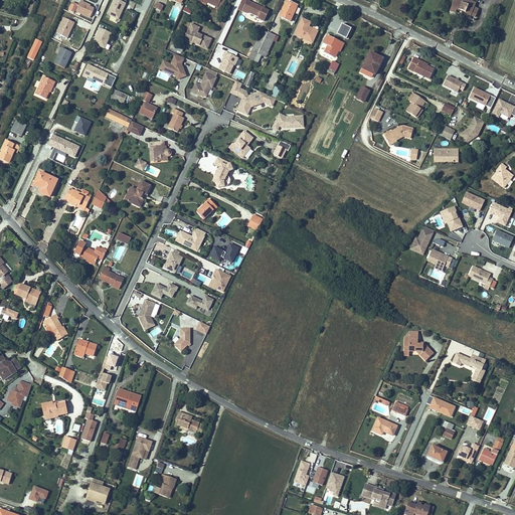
[(119,19),(126,3),(118,0),(113,0),(107,14),(119,19)]
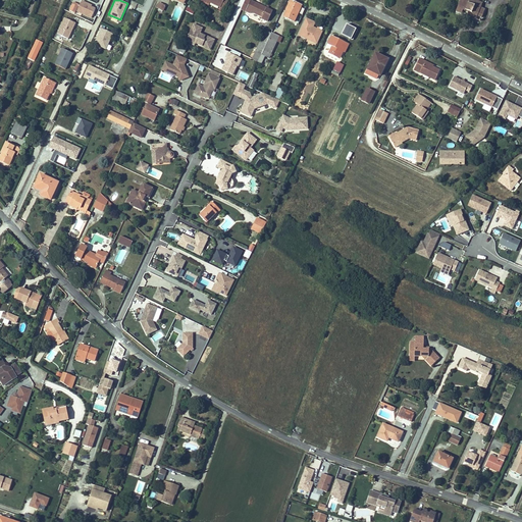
[(200,0),(199,2),(208,6),(210,2),(220,7),(219,11),(222,13),(228,2),(224,0),(200,0)]
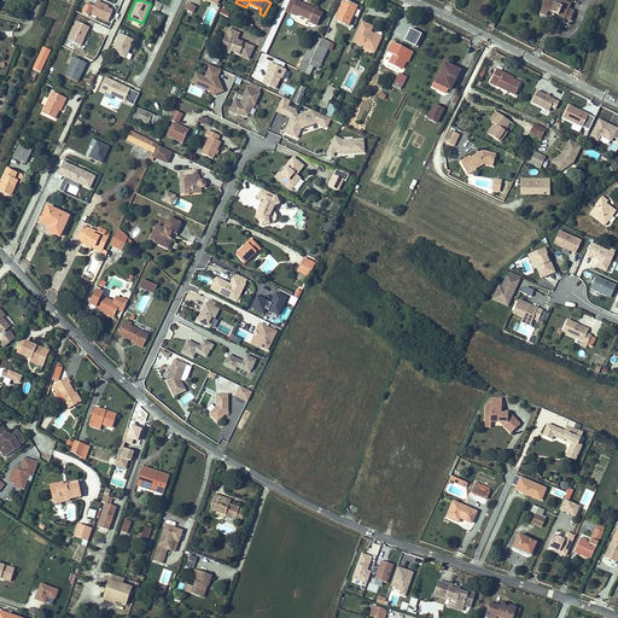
[(307,6),(307,5),(295,0),(291,0),(286,11),(291,15),(292,13),(297,16),(298,15),(310,21),(310,22),(318,25),(324,13),(318,11),(319,9),(316,7),(316,10),(309,6),(309,9),(307,6)]
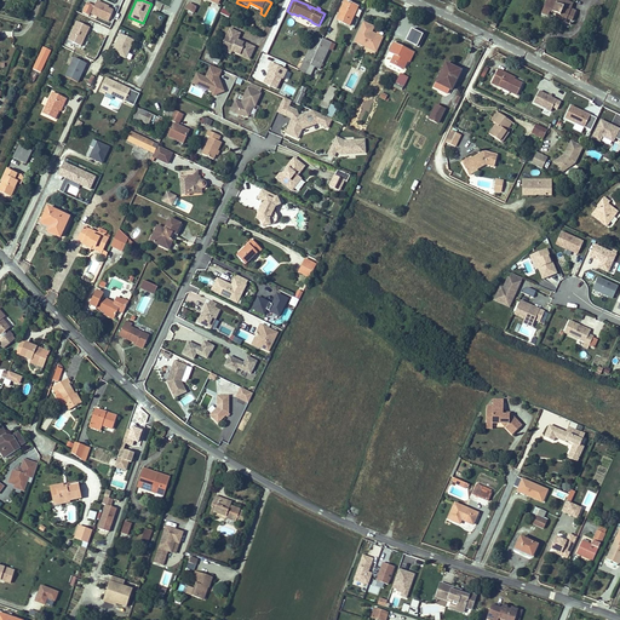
[(563,0),(546,0),(541,13),(549,16),(550,12),(552,13),(554,12),(557,13),(555,18),(566,23),(567,19),(572,21),(575,11),(570,10),(573,4),(563,0)]
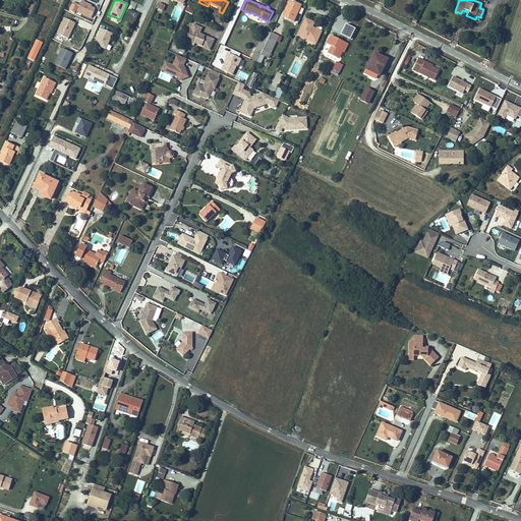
[(287,11),(284,17),(293,21),(301,6),(290,1),(286,10),(287,11)]
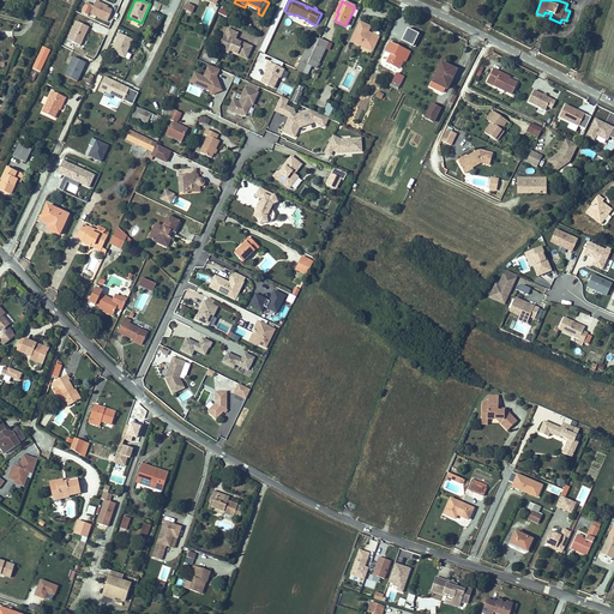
[(92,6),(86,2),(82,13),(88,16),(92,6)]
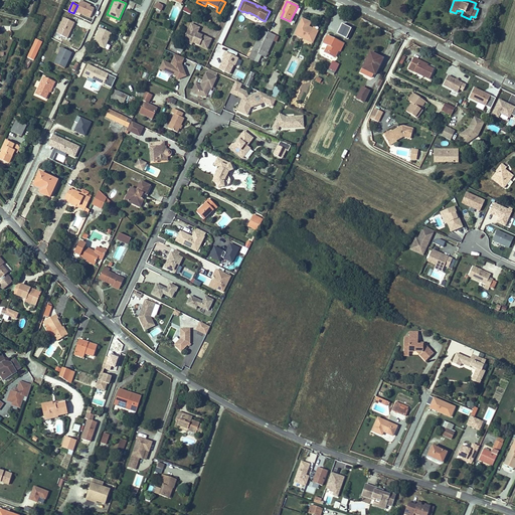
[(74,23),(64,18),(57,34),(67,38),(74,23)]
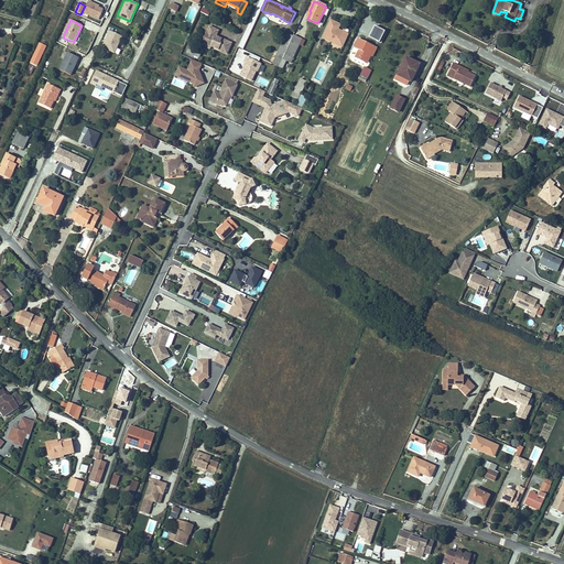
[(340,25),(331,21),(323,39),(331,42),(336,44),(337,45),(338,43),(343,45),(347,35),(339,32),(339,33),(337,32),(338,30),(340,25)]
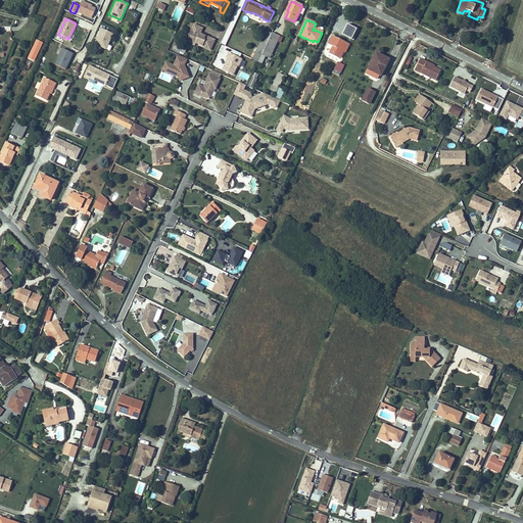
[(342,34),(351,38),(358,28),(347,22),(342,34)]
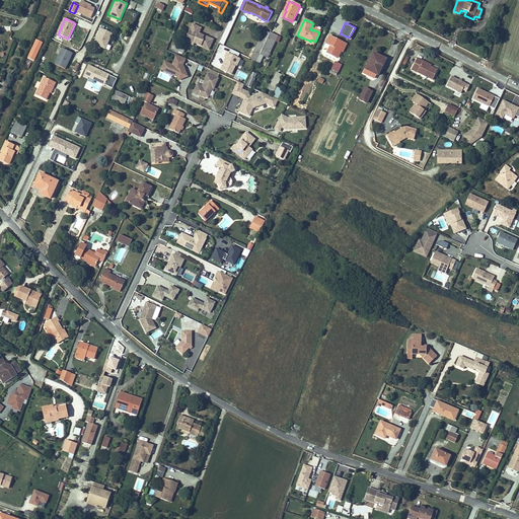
[(201,28),(193,24),(191,29),(195,31),(189,43),(194,45),(194,43),(209,50),(213,40),(204,35),(204,36),(199,33),(201,28)]
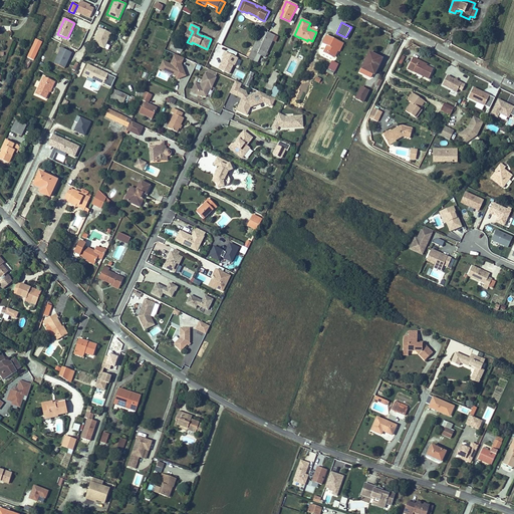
[(104,48),(111,33),(100,28),(93,43),(104,48)]
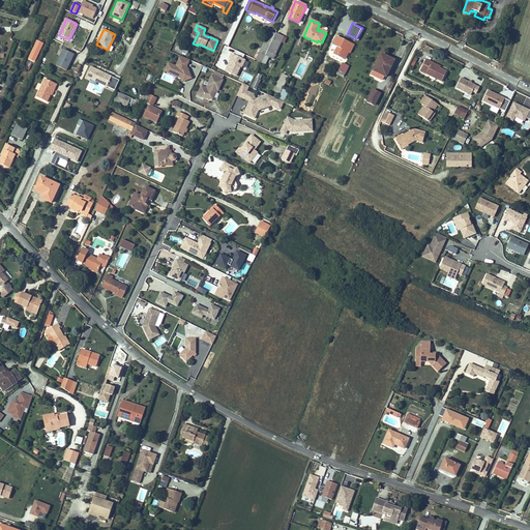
[(188,41),(193,43),(199,32),(195,30),(188,41)]
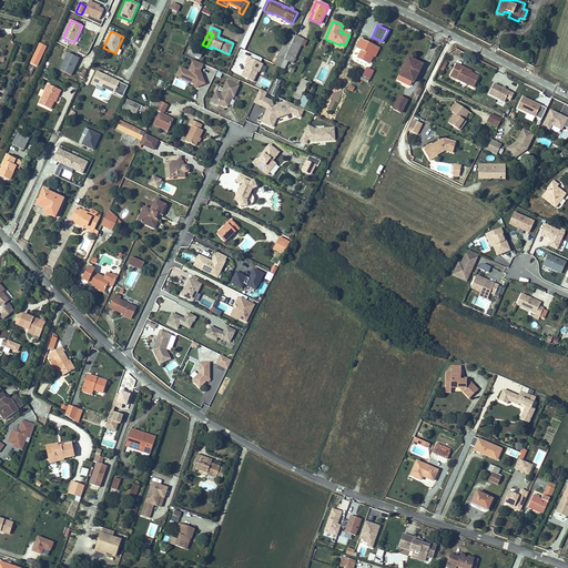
[(284,60),(295,37),(288,33),(281,52),(282,53),(280,58),(284,60)]
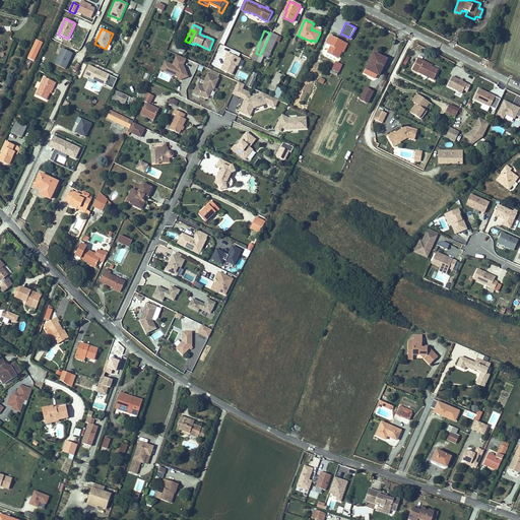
[(278,37),(270,33),(270,34),(260,55),(257,62),(261,64),(264,56),(268,58),(276,42),(278,37)]
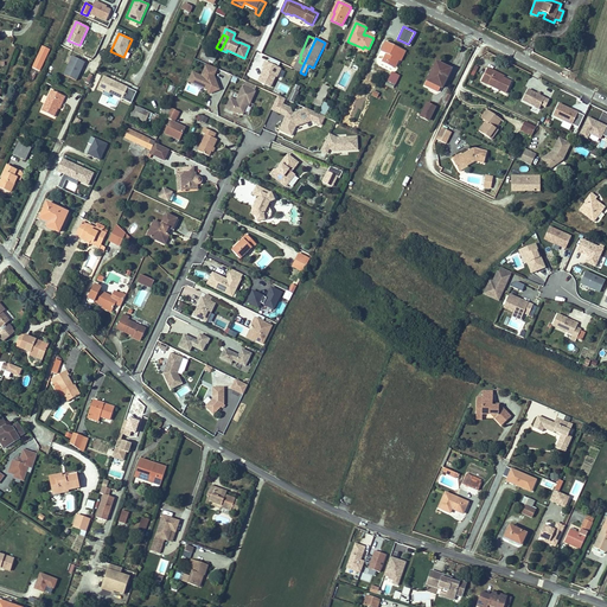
[(406,51),(385,42),(381,51),(387,55),(382,63),(393,68),(397,58),(398,59),(401,61),(406,51)]
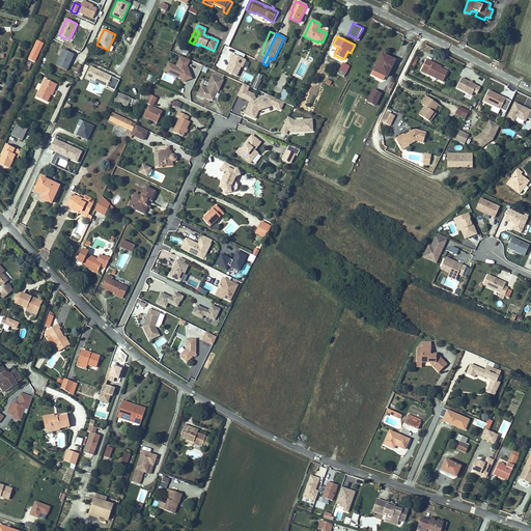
[(37,40),(28,59),(35,62),(44,44),(37,40)]
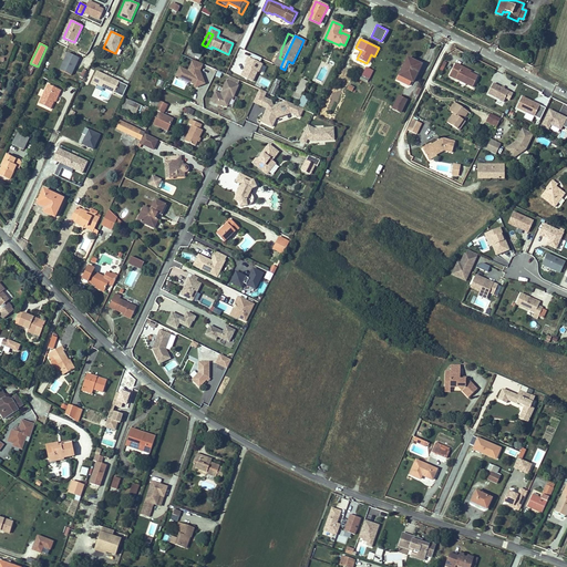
[(203,52),(191,47),(187,52),(200,58),(203,52)]
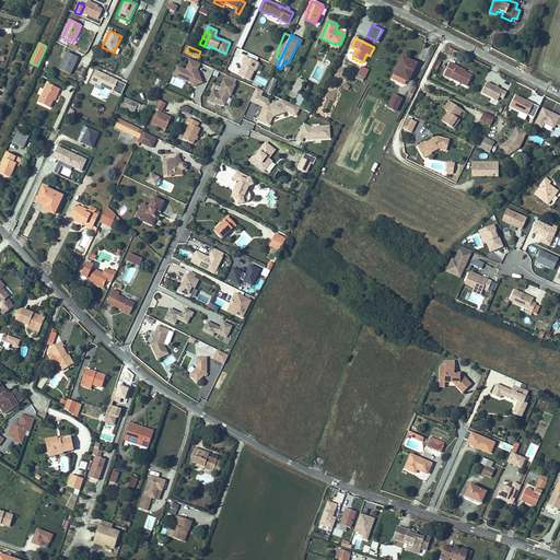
[(278,53),(277,51),(270,63),(277,67),(280,59),(276,57),(278,53)]
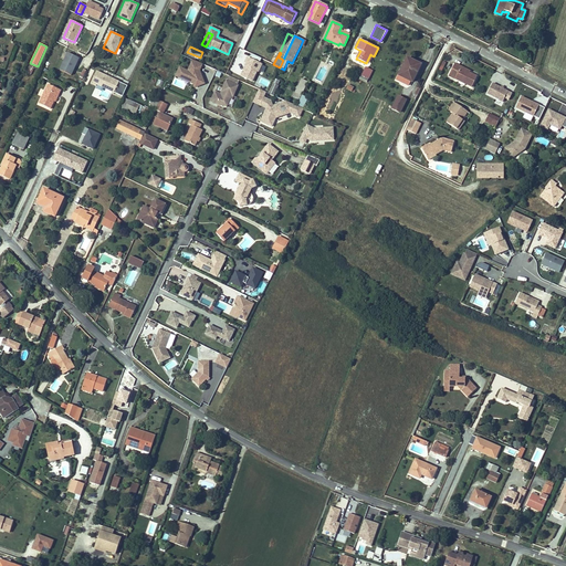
[(80,59),(67,53),(60,70),(71,75),(80,59)]
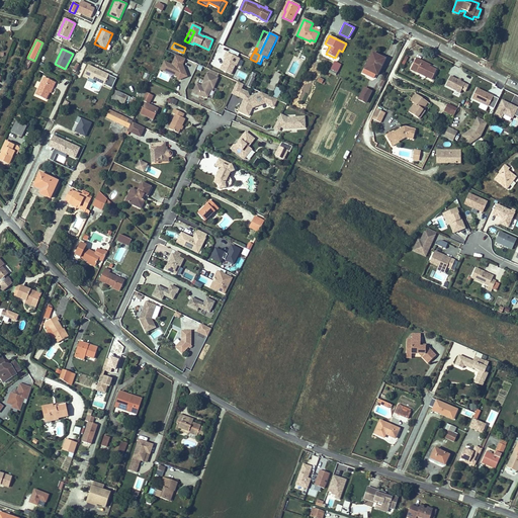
[(239,54),(230,50),(228,54),(237,58),(239,54)]
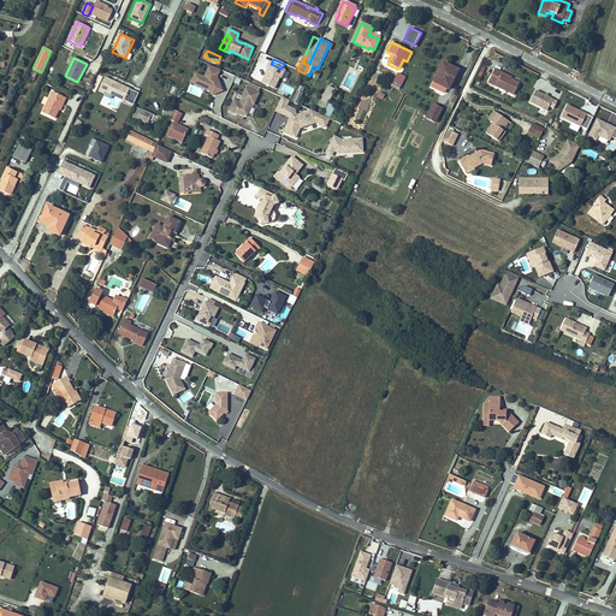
[(282,69),(271,64),(270,63),(265,71),(267,72),(262,83),(274,89),(279,77),(280,78),(285,70),(282,69)]
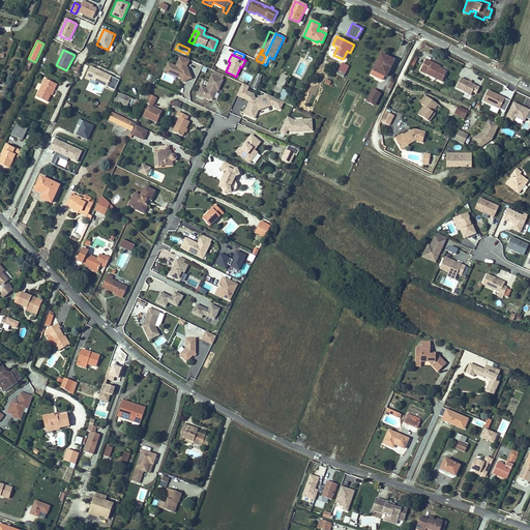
[(393,61),(381,54),(373,70),(386,77),(393,61)]
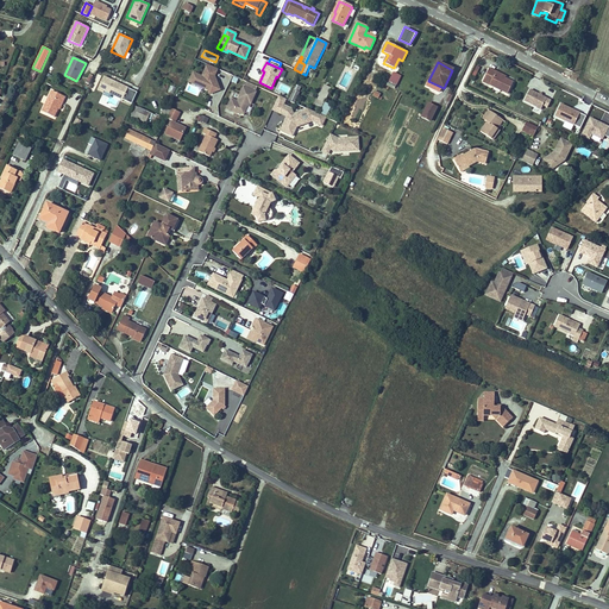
[(214,76),(218,69),(208,64),(203,75),(194,71),(190,81),(208,89),(209,94),(220,90),(214,76)]
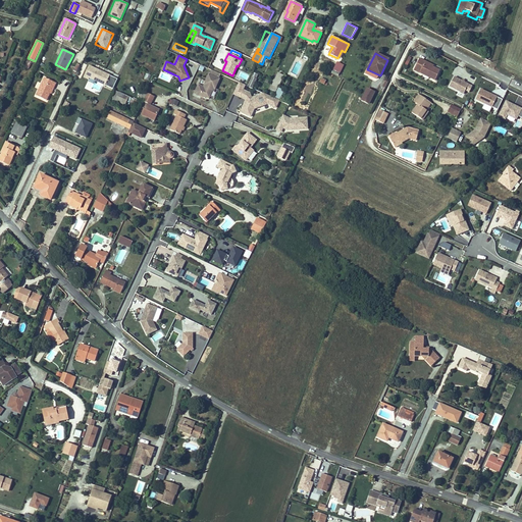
[(425,61),(419,58),(414,70),(435,81),(439,70),(432,67),(424,63),(425,61)]
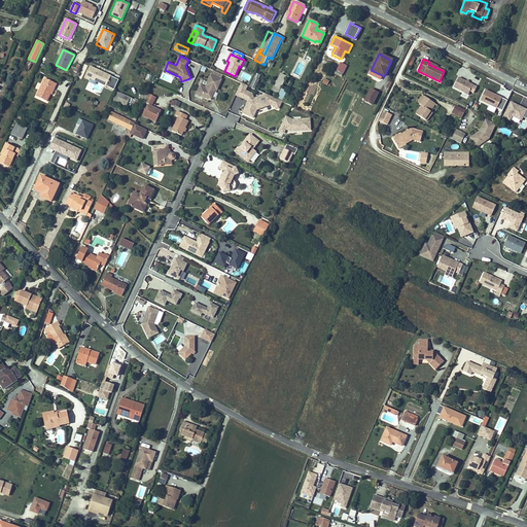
[(337,70),(344,73),(347,66),(341,63),(337,70)]
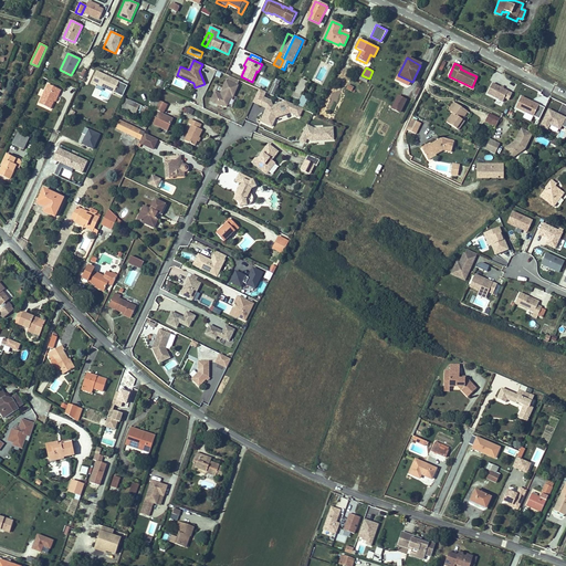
[(114,93),(119,82),(105,75),(104,76),(103,76),(103,74),(96,72),(91,83),(96,86),(97,85),(114,93)]
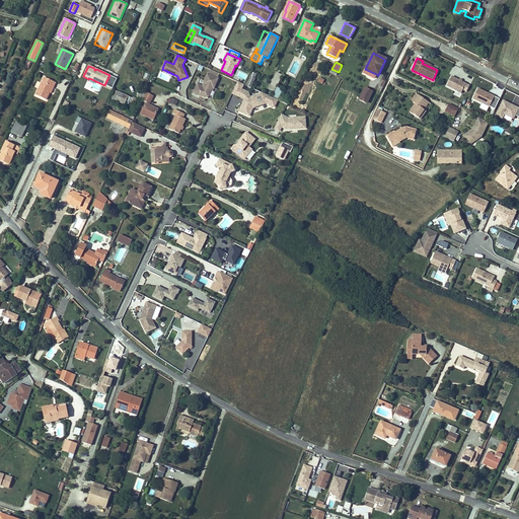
[(210,70),(208,74),(218,78),(219,74),(210,70)]
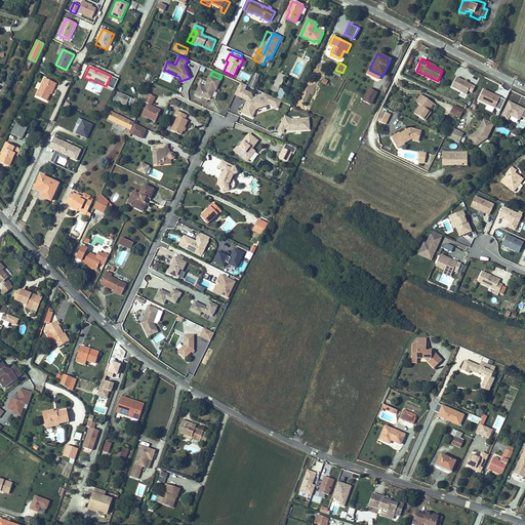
[(238,77),(248,81),(250,74),(240,71),(238,77)]
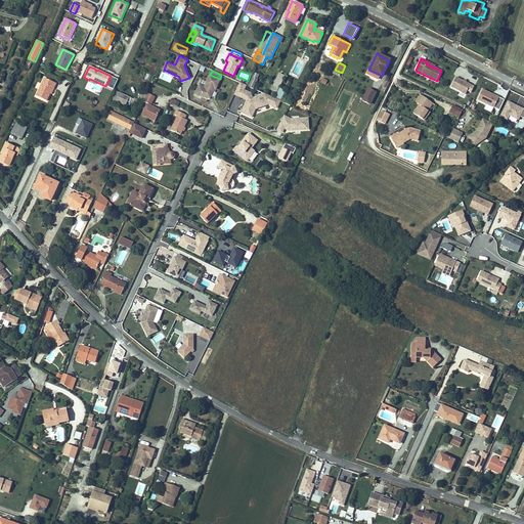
[(254,88),(259,74),(254,72),(249,86),(254,88)]
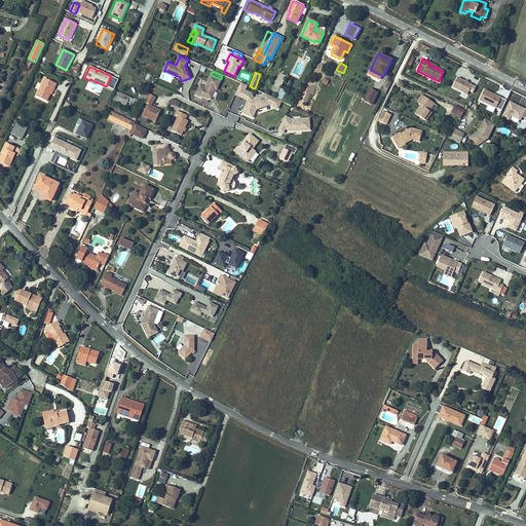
[(171,81),(173,76),(162,73),(161,79),(171,81)]
